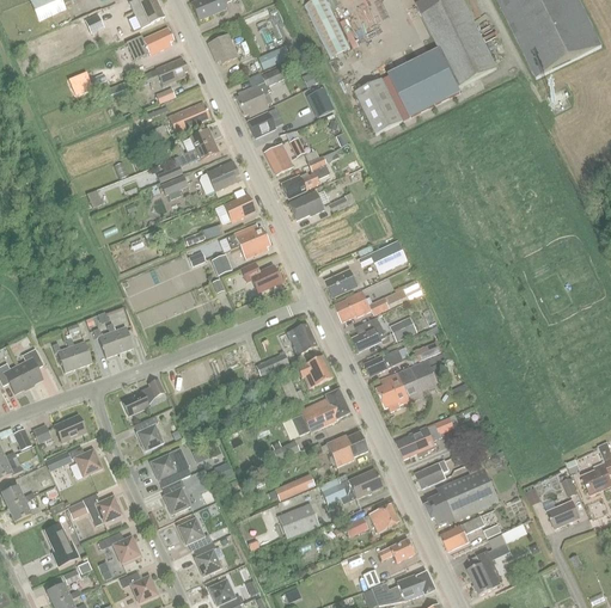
[(30,0),(38,20),(63,8),(60,0),(30,0)]
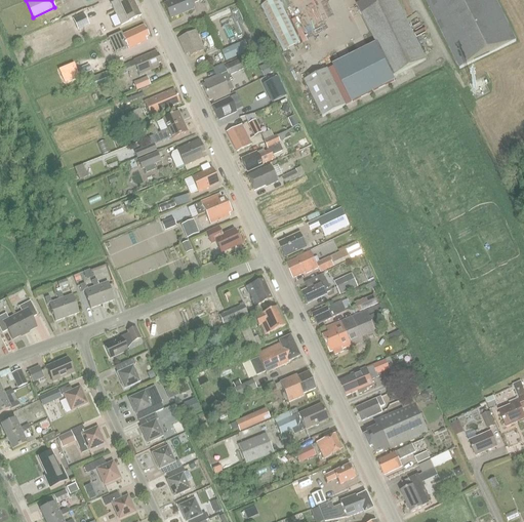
[(121,23),(139,14),(132,0),(113,0),(111,1),(121,23)]
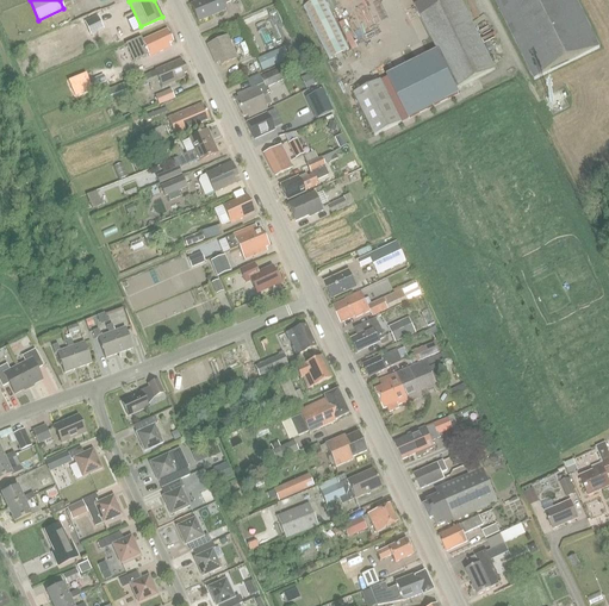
[(196,0),(191,2),(198,19),(223,8),(221,2),(227,0),(196,0)]
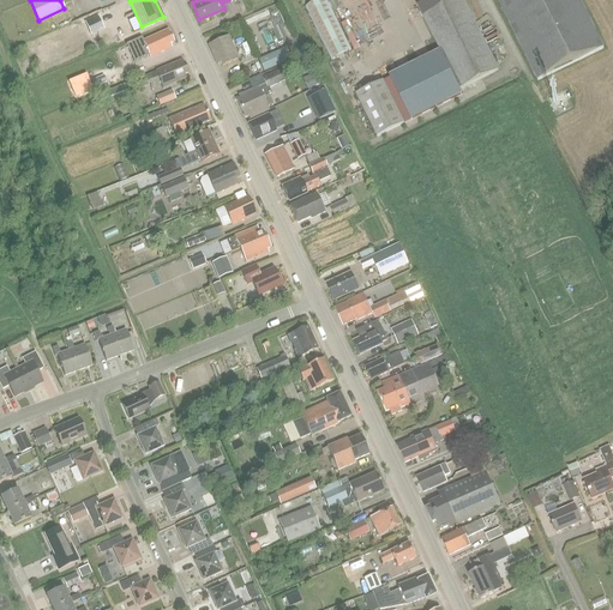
[(313,0),(305,5),(332,59),(346,53),(353,49),(329,0),(313,0)]
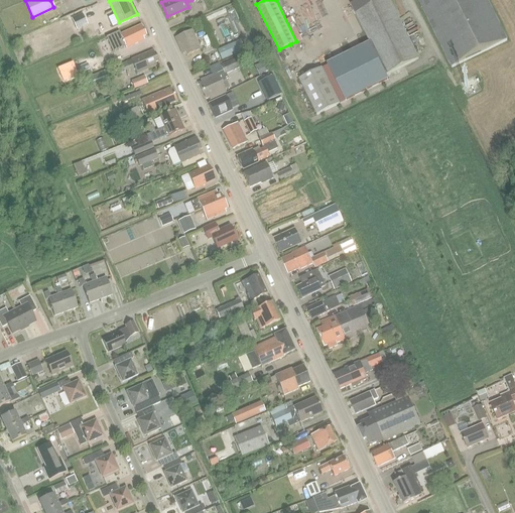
[(351,3),(370,41),(386,74),(418,57),(389,0),(356,0),(351,3)]
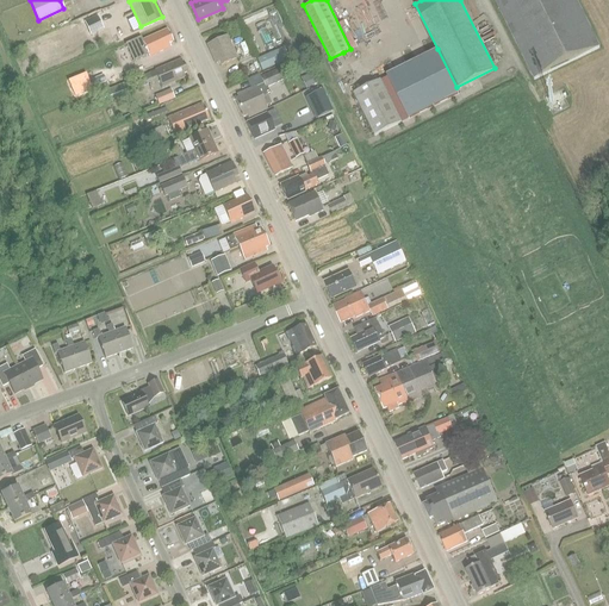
[(495,0),(534,77),(600,45),(577,0),(495,0)]
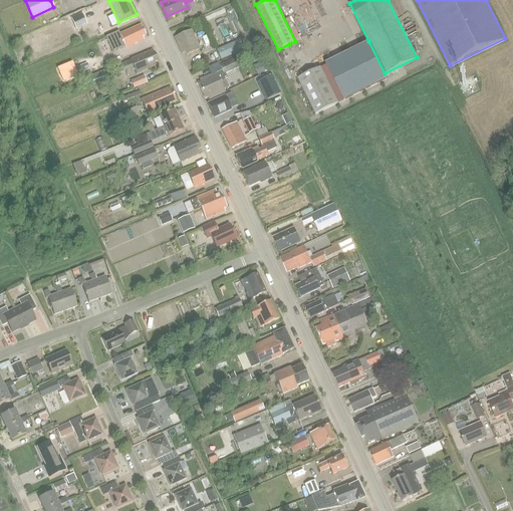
[(81,11),(70,16),(76,27),(86,22),(81,11)]
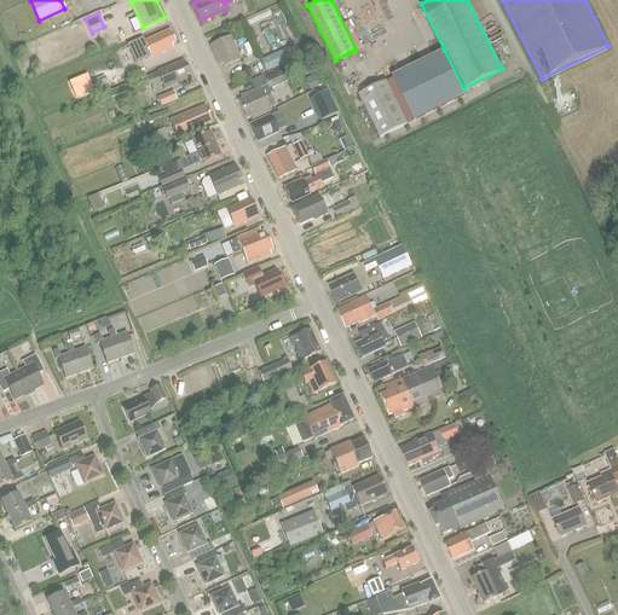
[(175,40),(169,27),(144,39),(150,52),(151,54),(173,45),(172,41),(175,40)]
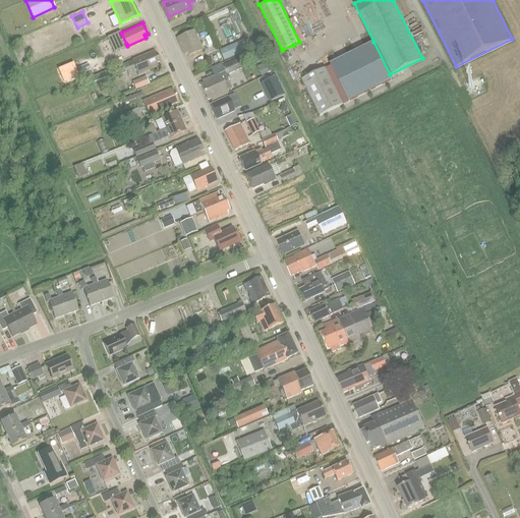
[(176,36),(184,52),(186,51),(188,54),(203,48),(193,27),(176,36)]
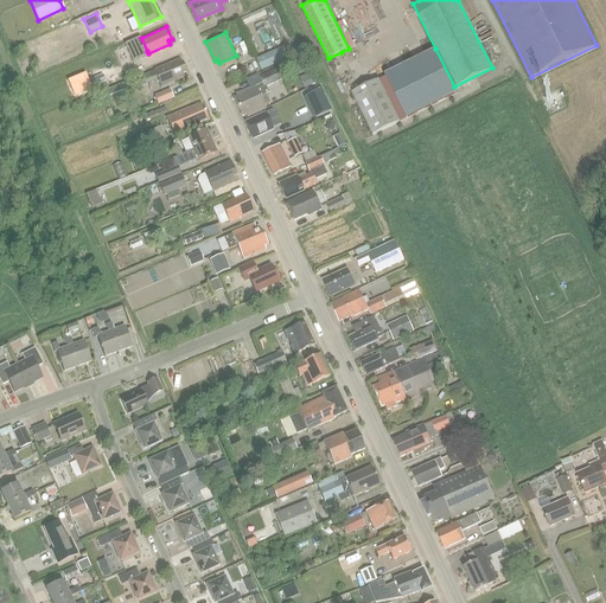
[(139,34),(123,42),(131,59),(147,51),(141,38),(139,34)]
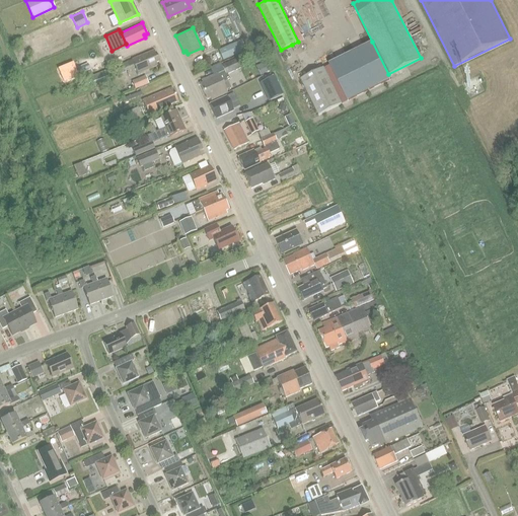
[(218,48),(222,59),(244,49),(240,39),(218,48)]
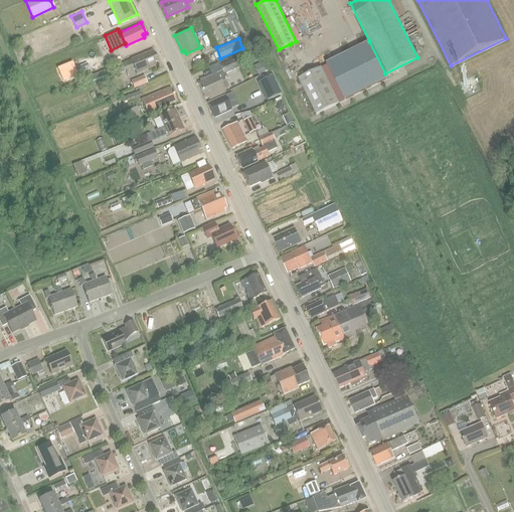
[(312,50),(325,43),(322,39),(309,45),(312,50)]
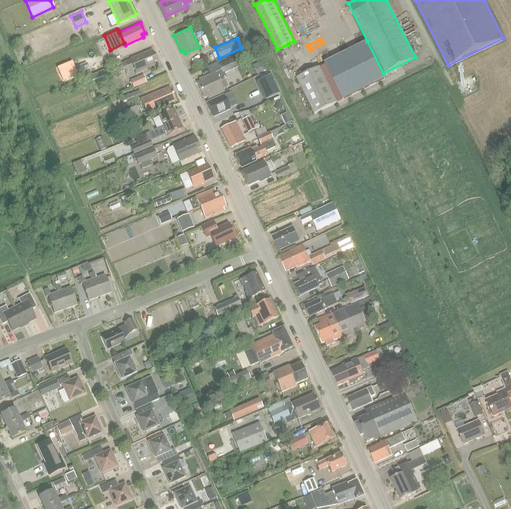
[(365,40),(324,61),(342,98),(384,77),(365,40)]
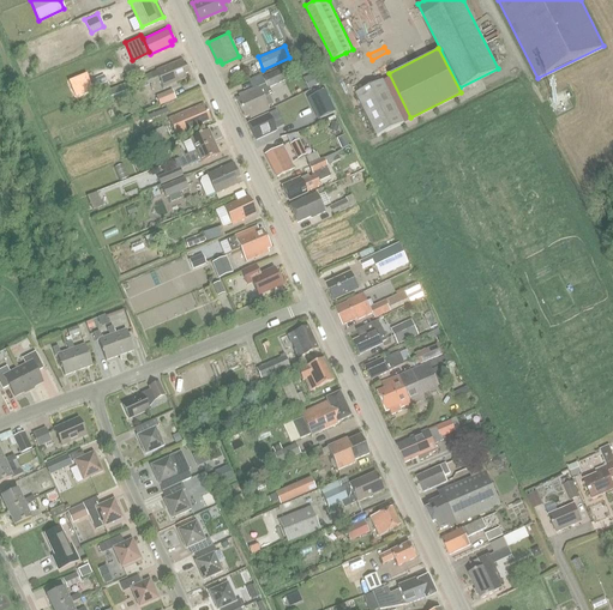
[(150,71),(138,77),(140,82),(152,76),(152,77),(158,73),(163,85),(186,76),(185,72),(188,71),(181,58),(150,71)]
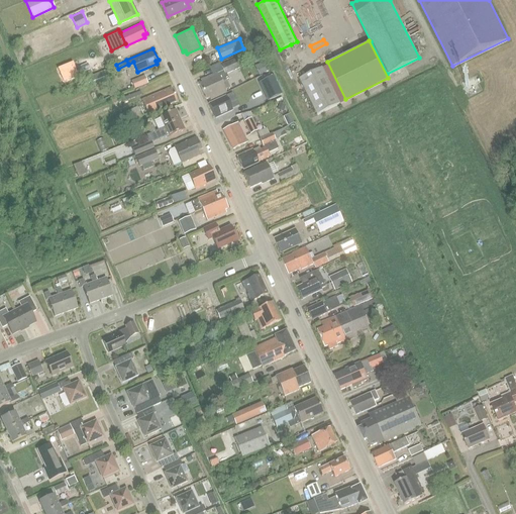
[(234,57),(219,64),(222,70),(223,72),(225,71),(237,66),(234,57)]
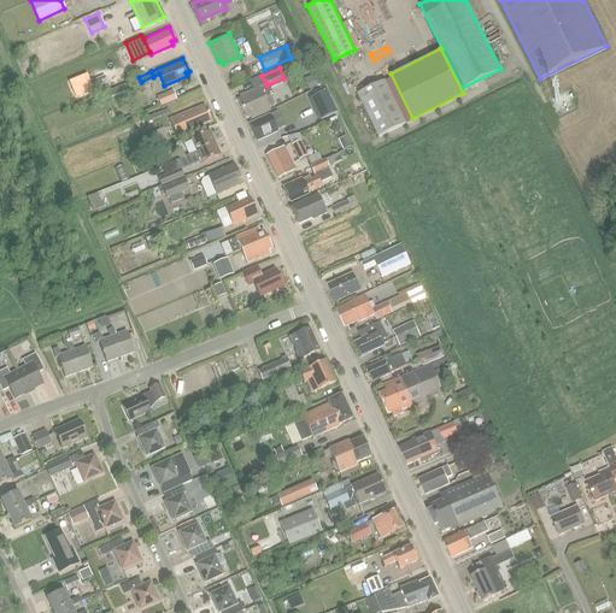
[(312,72),(303,77),(308,88),(317,83),(312,72)]
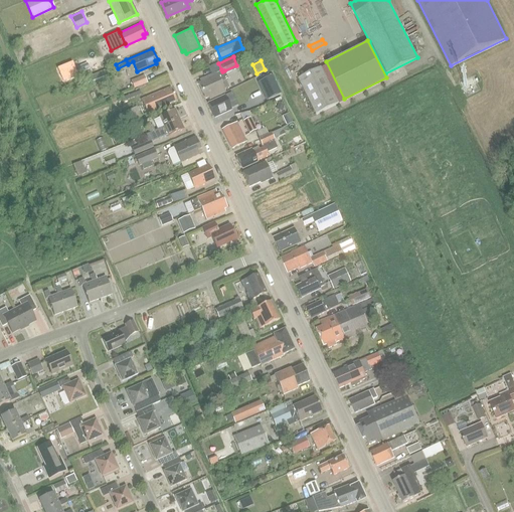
[(321,66),(299,77),(316,113),(338,102),(321,66)]
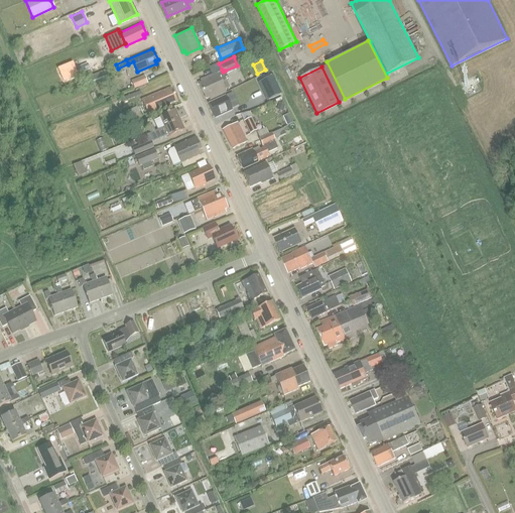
[(107,68),(89,75),(91,81),(109,73),(107,68)]
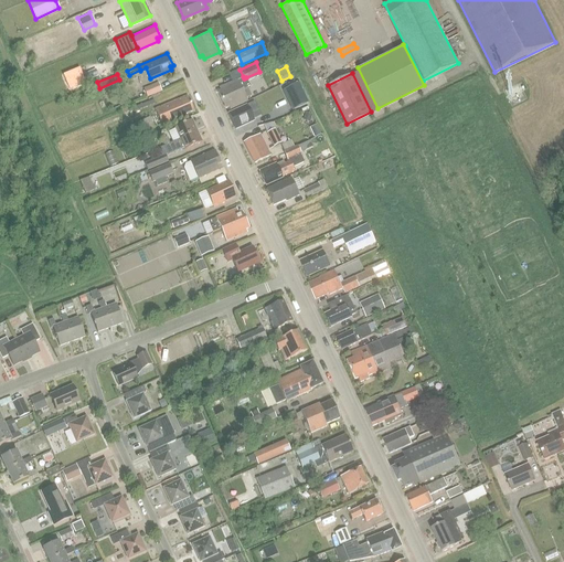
[(246,84),(248,83),(246,77),(244,78),(243,76),(237,78),(242,87),(246,84)]
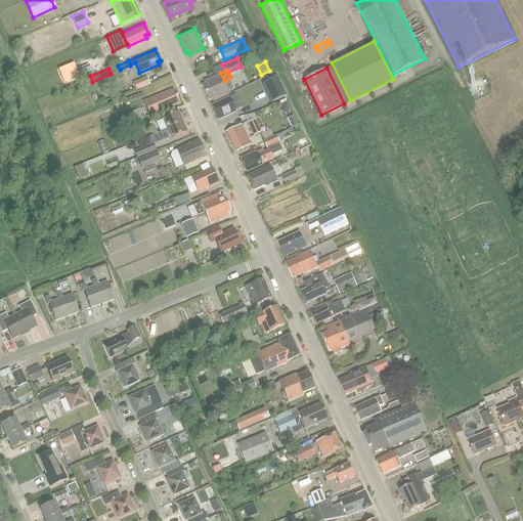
[(205,82),(202,83),(209,98),(212,97),(213,100),(229,92),(228,89),(232,87),(228,78),(224,81),(220,73),(219,72),(203,79),(205,82)]
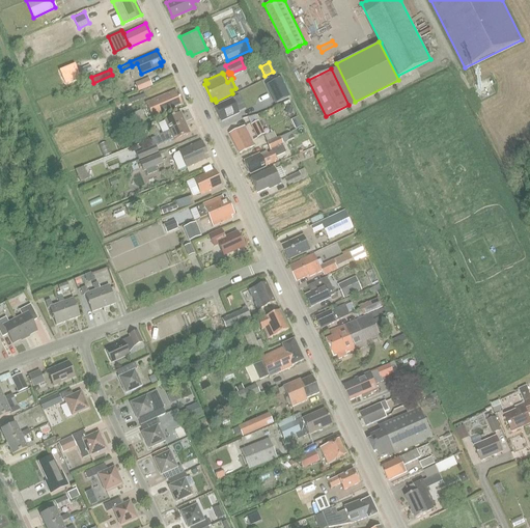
[(279,76),(265,83),(274,102),(288,95),(279,76)]
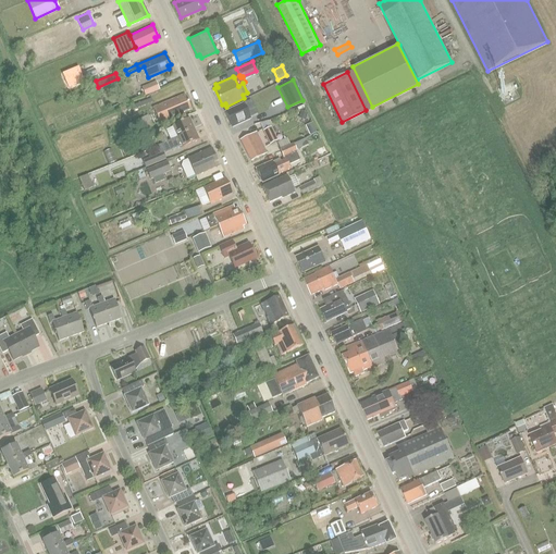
[(156,81),(141,86),(145,94),(159,87),(156,81)]
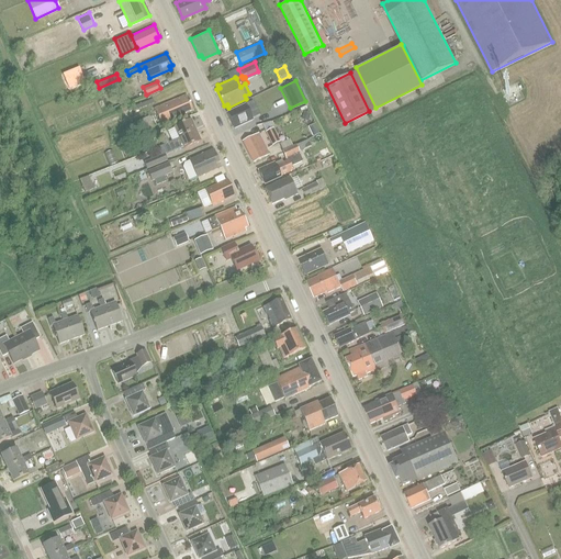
[(193,108),(188,96),(187,96),(186,93),(154,107),(160,122),(193,108)]
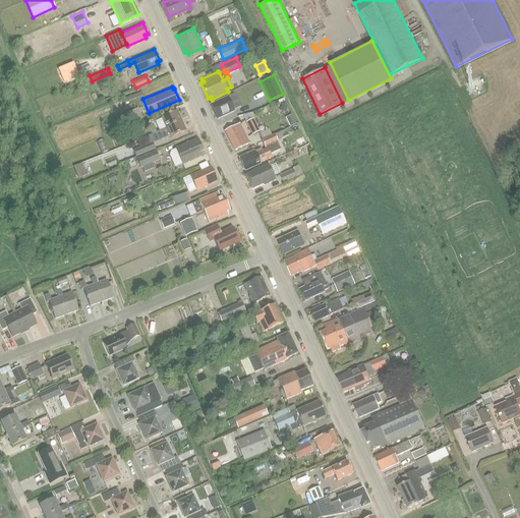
[(136,92),(121,98),(122,101),(141,94),(140,91),(139,91),(136,92)]
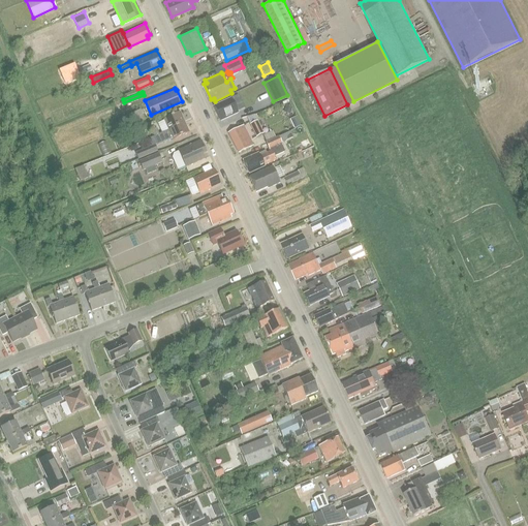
[(229,97),(213,105),(220,119),(237,111),(229,97)]
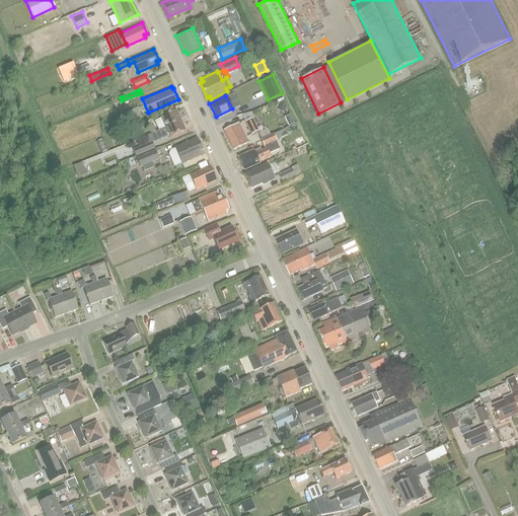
[(127,109),(125,111),(126,112),(129,119),(129,121),(132,120),(141,116),(137,105),(127,109)]
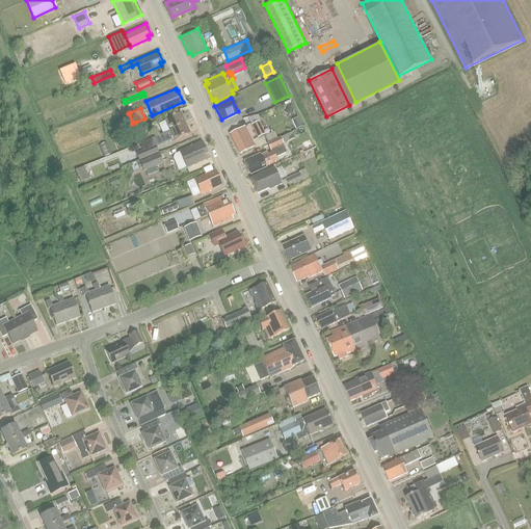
[(169,129),(185,122),(181,111),(164,118),(169,129)]
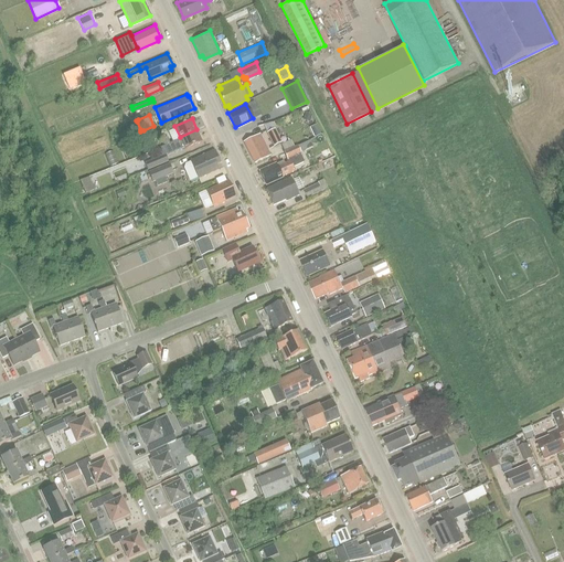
[(316,122),(308,125),(314,136),(320,133),(316,122)]
